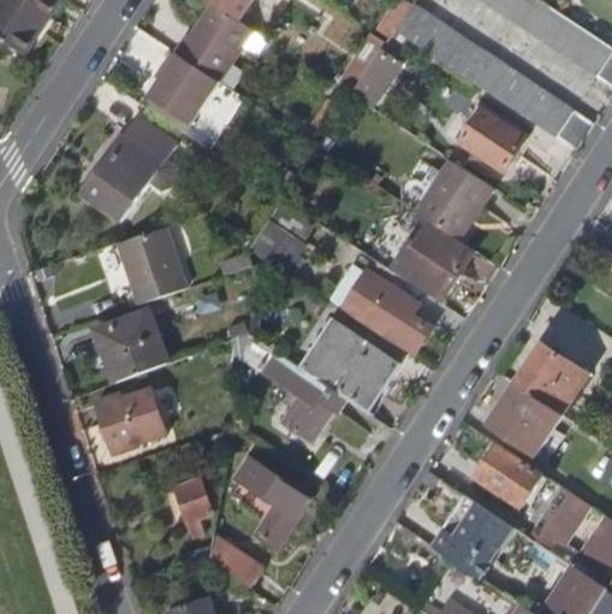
[(0,37),(21,52),(55,0),(0,0),(0,37)]
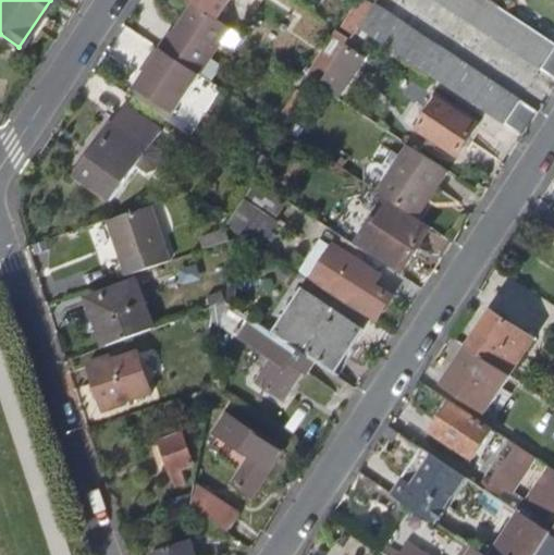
[(188,0),(191,1),(213,16),(224,0),(188,0)]
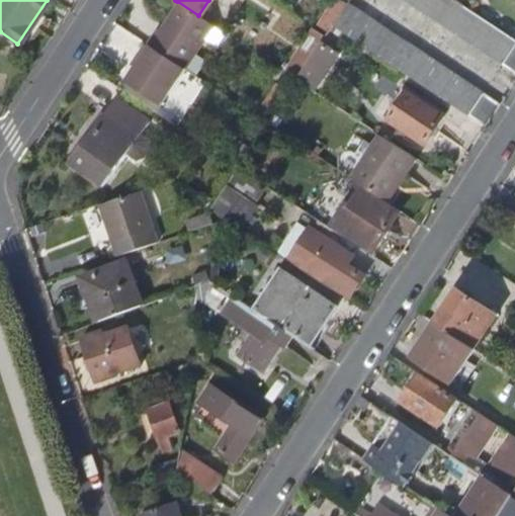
[(406,0),(514,72),(514,38),(455,1),(454,0),(406,0)]
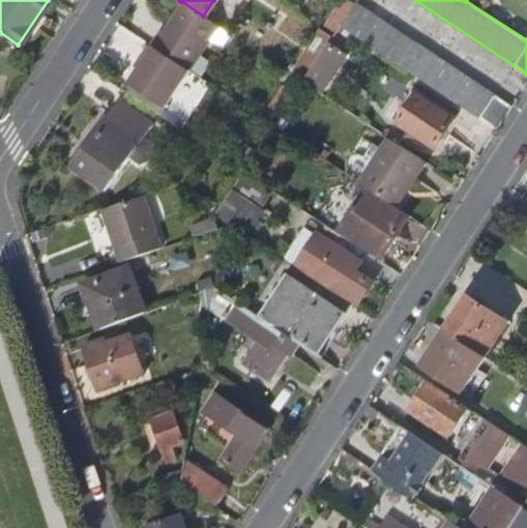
[(181,1),(163,31),(159,29),(149,45),(150,45),(187,69),(216,25),(203,16),(181,1)]
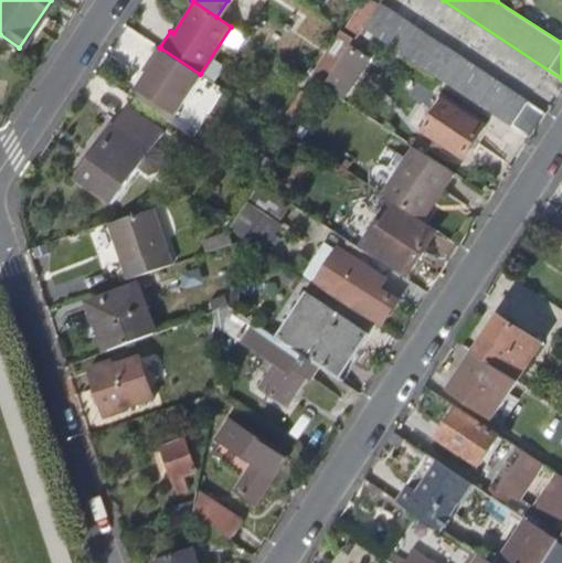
[(373,34),(528,136),(543,113),(378,2),(366,19),(361,25),(373,34)]
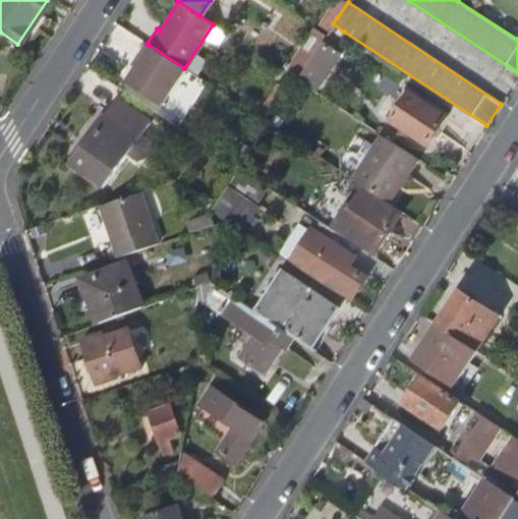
[(328,12),(319,29),(327,34),(333,23),(337,17),(328,12)]
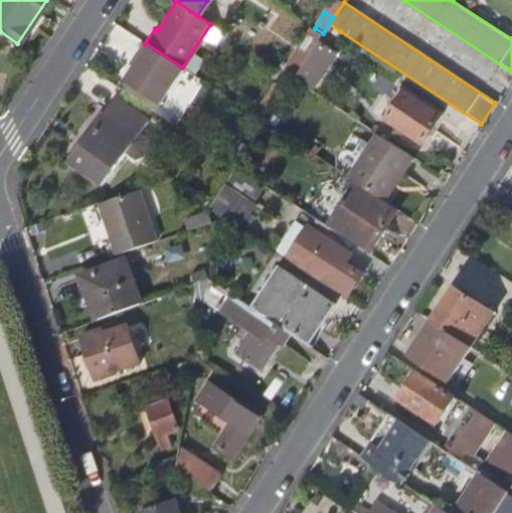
[(320,38),(293,78),(303,84),(340,31),(329,23),(323,33),(320,38)]
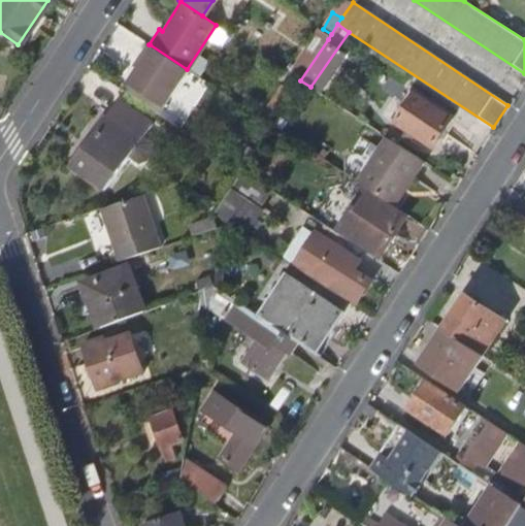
[(150,44),(127,80),(164,105),(187,69),(150,44)]
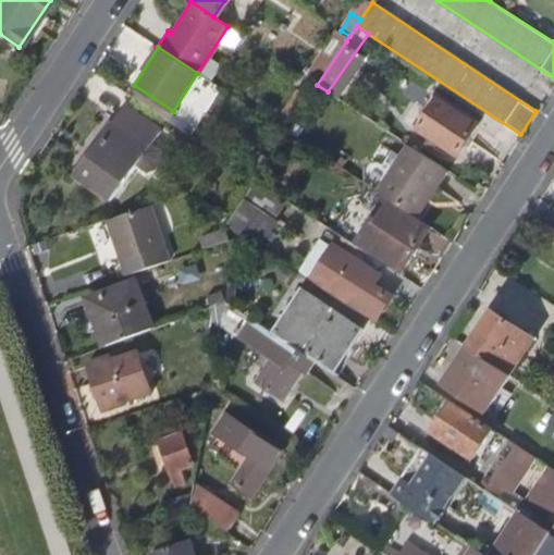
[(295,90),(280,112),(293,121),(307,98),(295,90)]
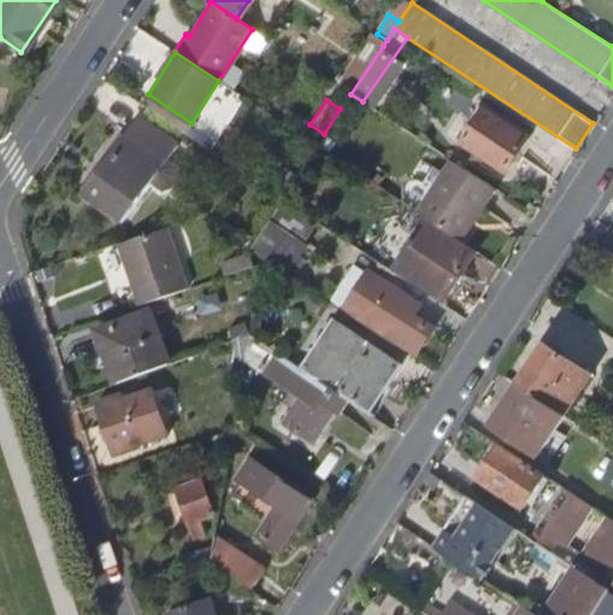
[(482,107),(459,141),(504,170),(525,136),(482,107)]
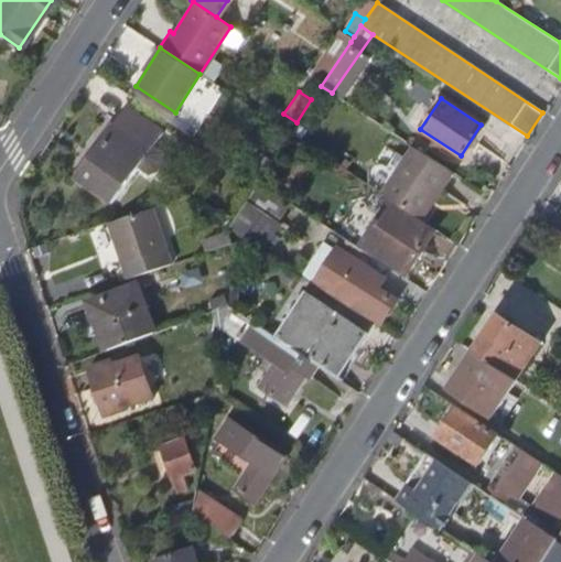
[(125,107),(75,179),(109,202),(137,162),(148,170),(161,151),(150,143),(159,129),(125,107)]
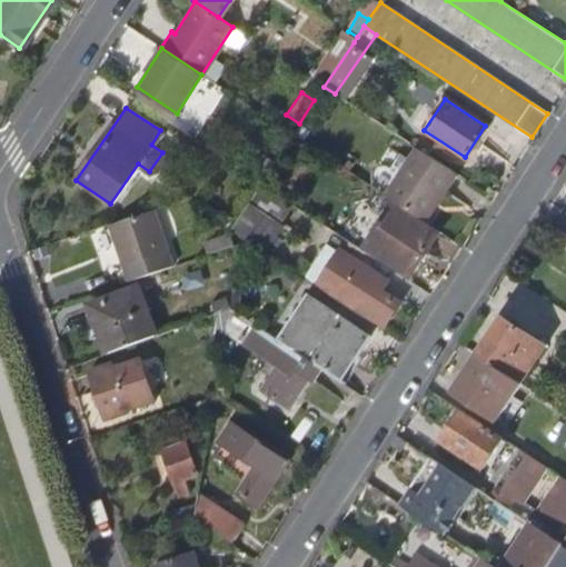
[(413,146),(380,192),(399,205),(421,220),(453,171),(413,146)]
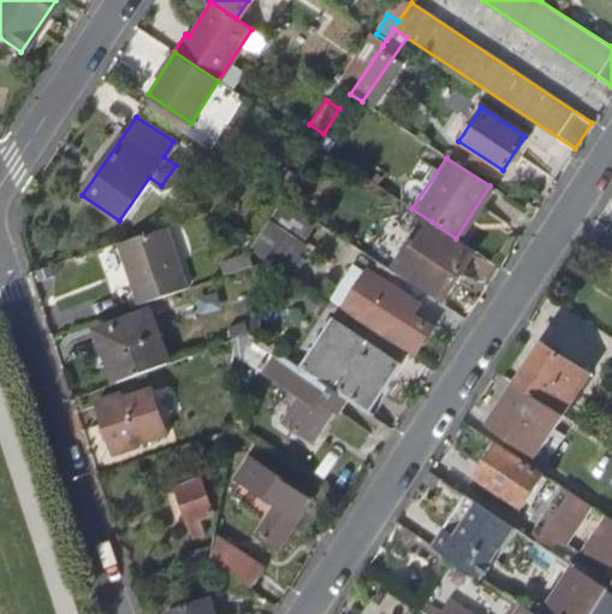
[(280,198),(248,247),(260,254),(269,261),(289,234),(298,240),(313,218),(280,198)]
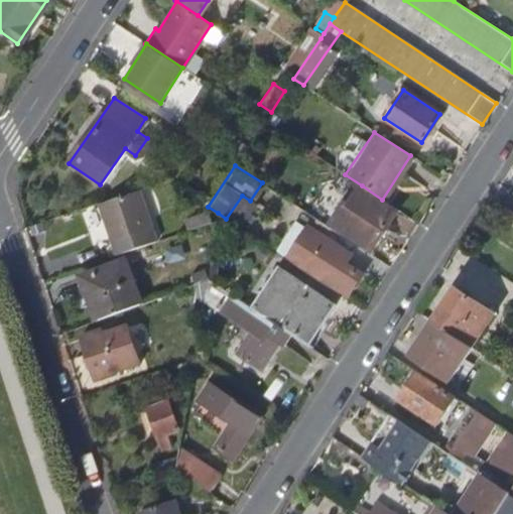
[(362,185),(335,226),(371,249),(397,210),(382,200),(362,185)]
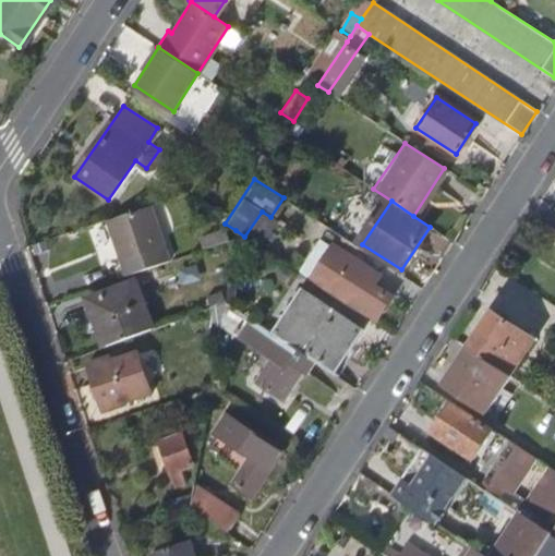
[(106,220),(123,275),(167,260),(149,205),(106,220)]
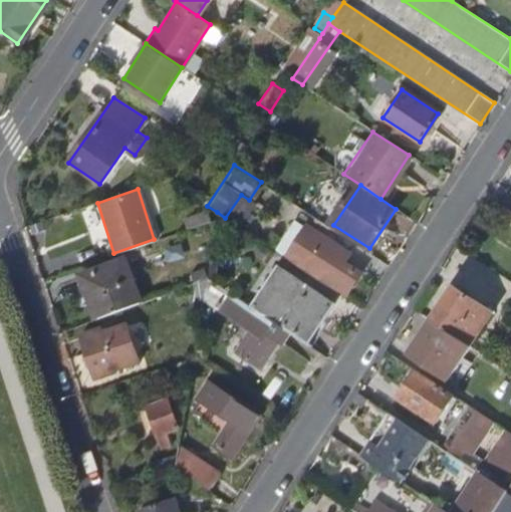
[(183,218),(186,227),(210,219),(206,209),(183,218)]
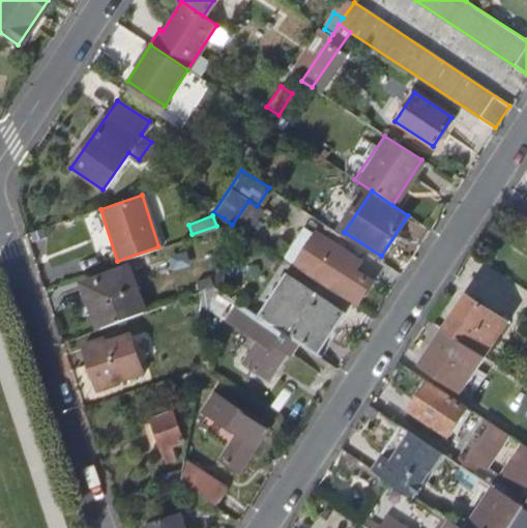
[(315,231),(295,261),(355,302),(369,281),(353,270),(359,260),(315,231)]
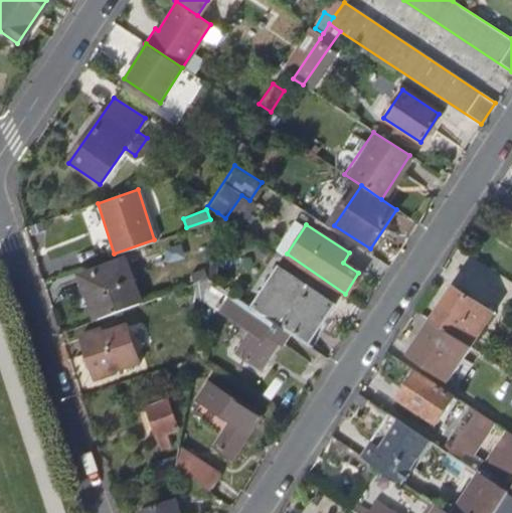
[(77,277),(94,320),(137,304),(121,261),(77,277)]
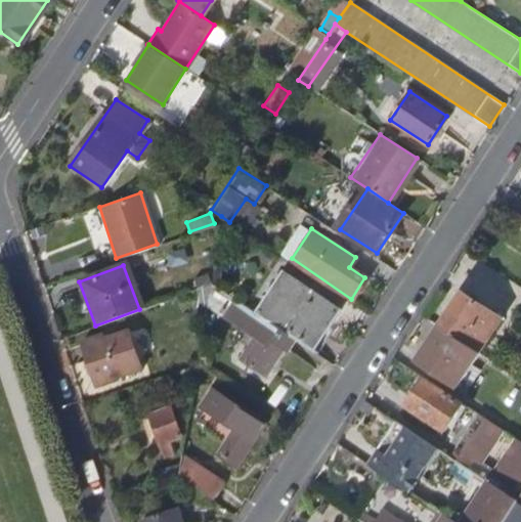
[(283,272),(255,313),(293,338),(312,350),(338,309),(283,272)]
